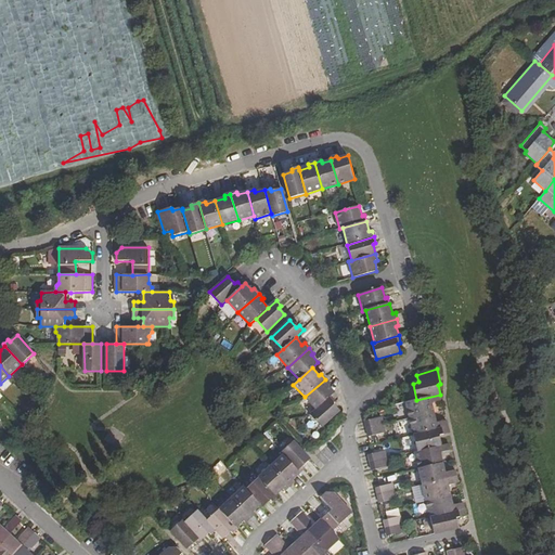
[(305,397),(317,410),(331,396),(334,392),(327,385),(330,384),(325,379),(305,397)]
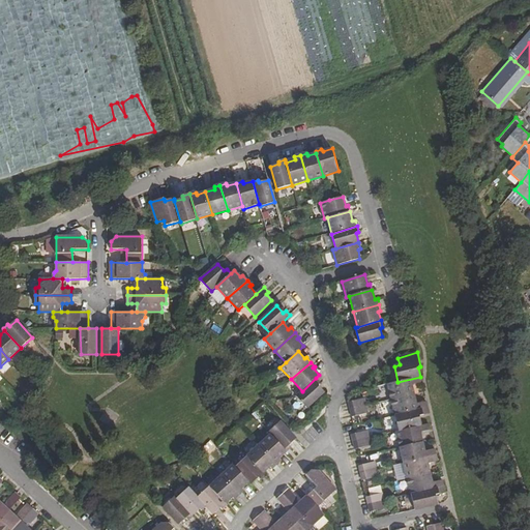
[(398,382),(387,384),(391,400),(414,394),(412,385),(421,382),(420,377),(398,382)]
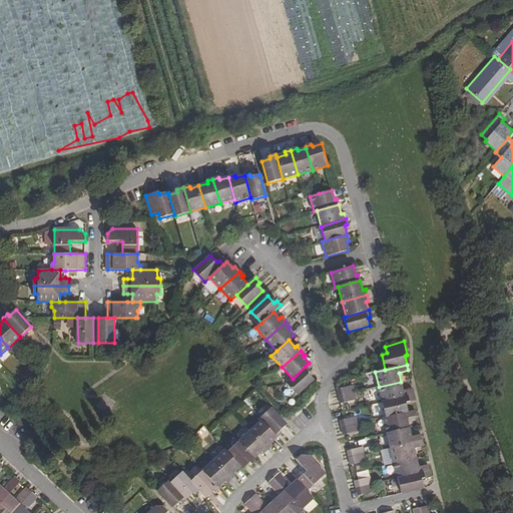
[(293,379),(287,384),(298,395),(312,382),(314,379),(309,373),(310,371),(306,366),(293,379)]
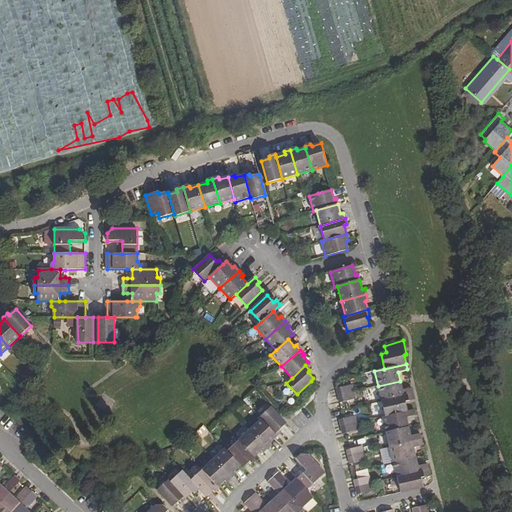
[(400,381),(378,386),(382,401),(406,396),(407,401),(415,399),(412,388),(402,390),(400,381)]
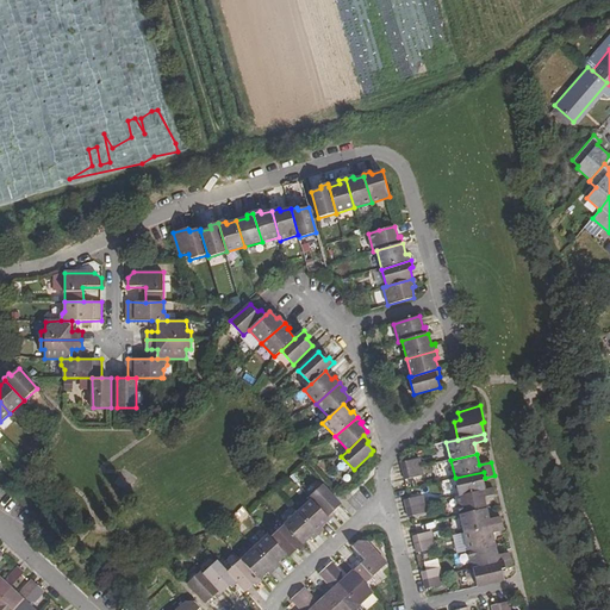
[(406,461),(402,462),(403,472),(422,467),(419,459),(406,461)]
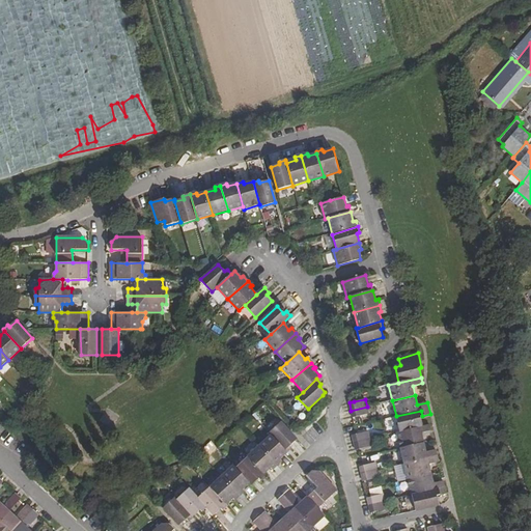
[(351,411),(353,418),(357,417),(368,414),(367,407),(351,411)]
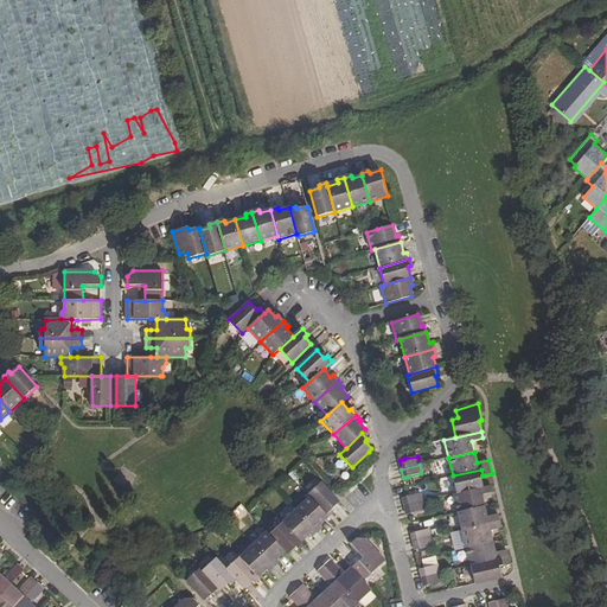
[(481,470),(453,475),(457,493),(483,487),(480,477),(483,475),(481,470)]
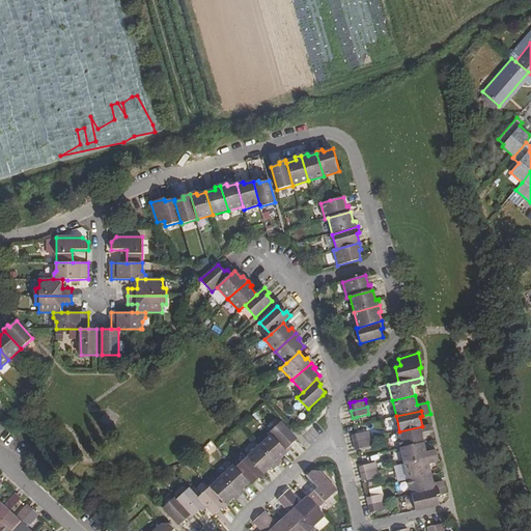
[(281,422),(270,432),(271,435),(287,452),(291,449),(290,446),(297,440),(281,422)]
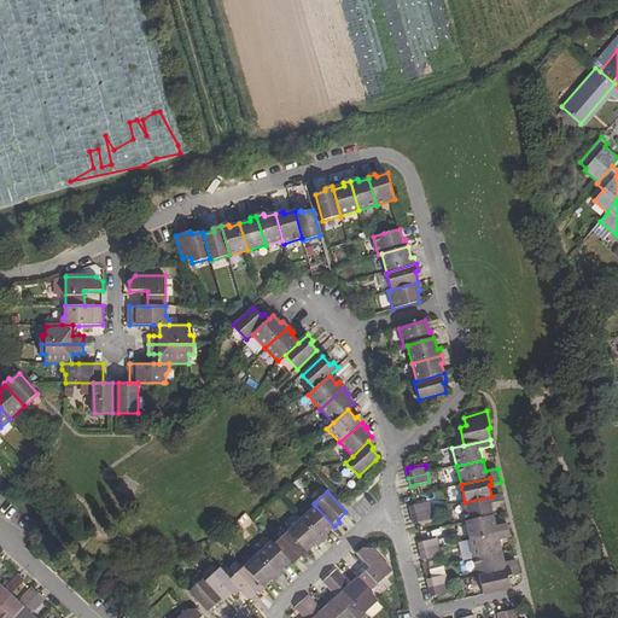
[(465,502),(461,503),(466,522),(494,516),(490,503),(501,501),(500,495),(491,496),(465,502)]
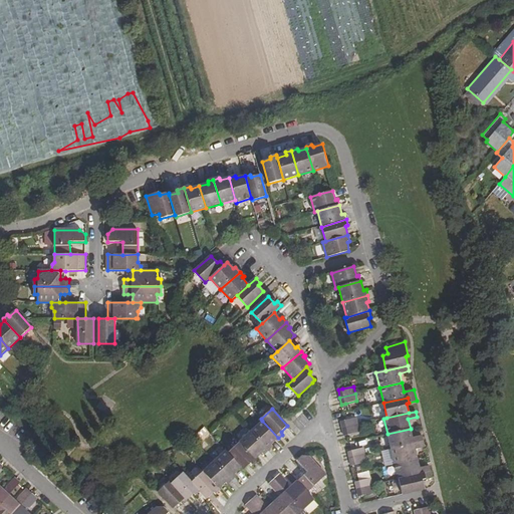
[(356,418),(344,420),(341,422),(342,429),(358,425),(356,418)]
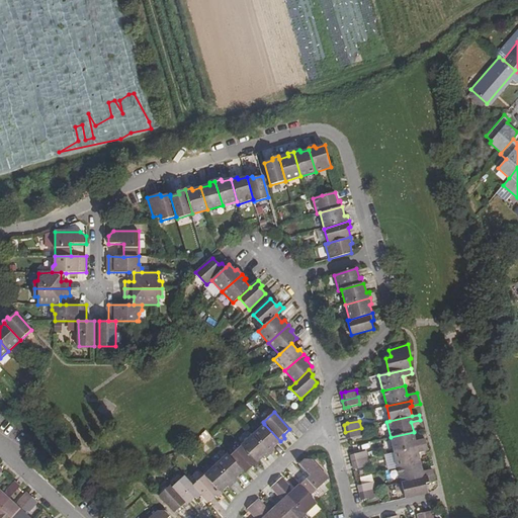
[(264,424),(253,435),(270,454),(275,450),(273,448),(280,441),(264,424)]
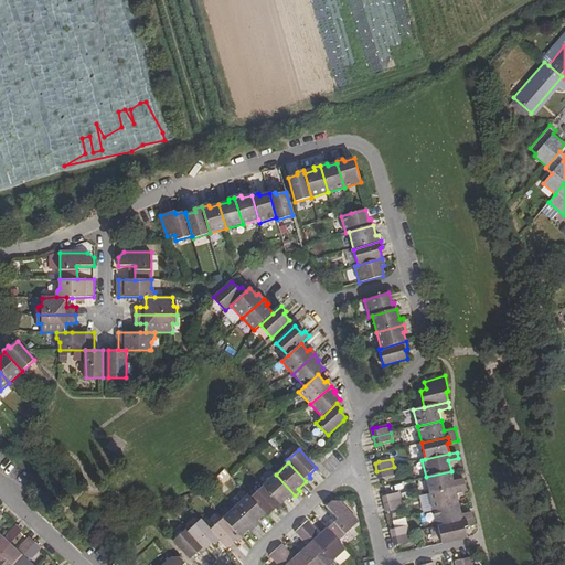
[(376,471),(379,478),(383,478),(395,475),(394,467),(376,471)]
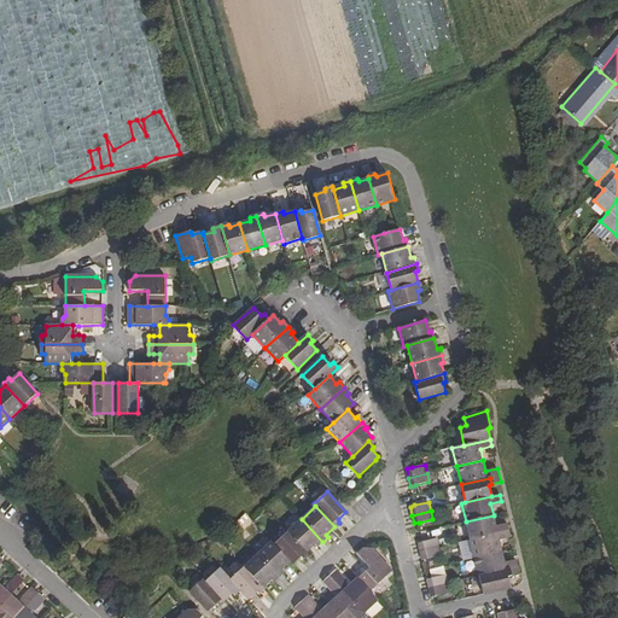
[(494,516),(466,522),(470,540),(508,531),(507,523),(496,525),(494,516)]
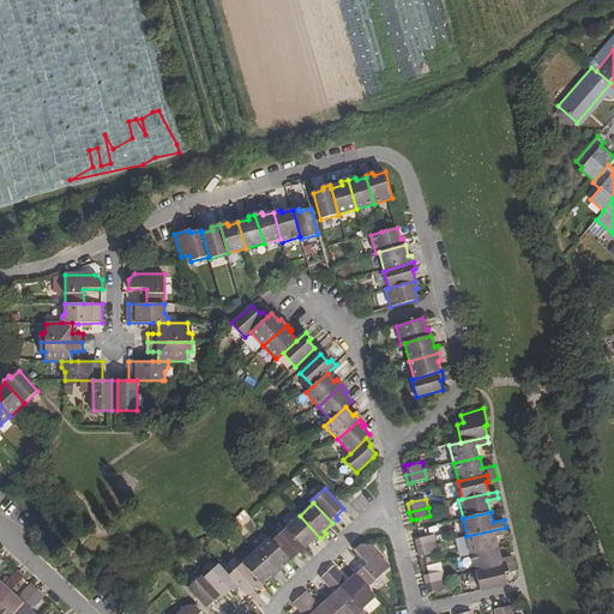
[(300,516),(287,529),(305,548),(313,541),(314,543),(320,539),(300,516)]
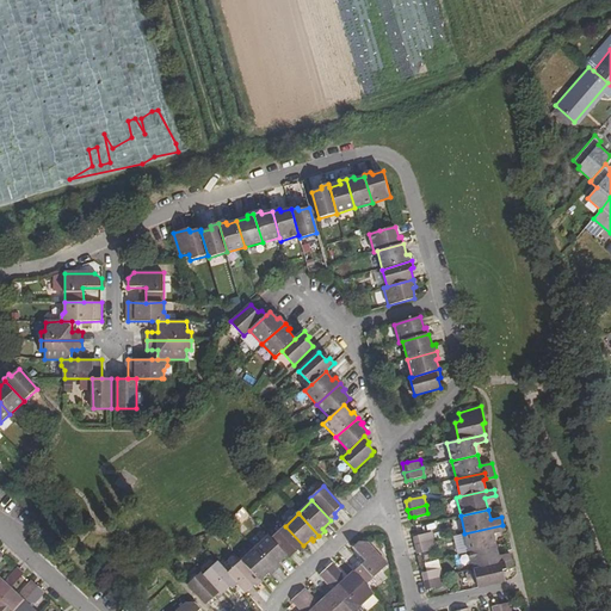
[(503,525),(464,534),(469,551),(497,545),(494,534),(504,531),(503,525)]
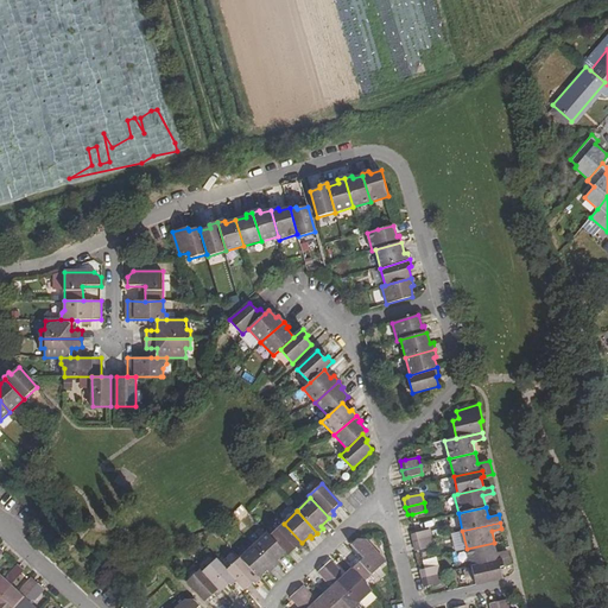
[(284,524),(270,536),(286,552),(289,556),(296,549),(298,551),(304,545),(302,543),(284,524)]
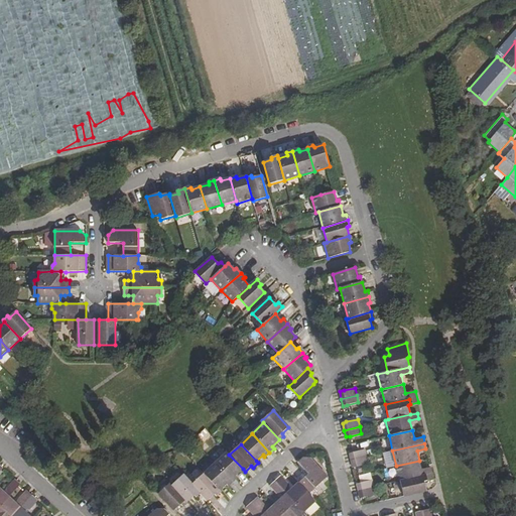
[(354,453),(350,454),(351,461),(367,457),(365,450),(354,453)]
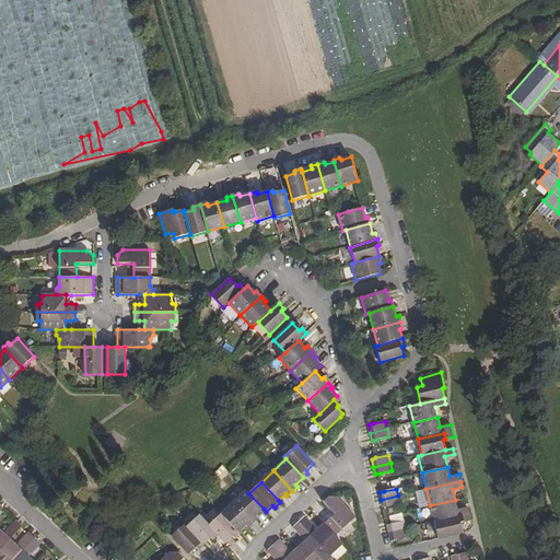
[(247,491),(233,502),(253,523),(258,518),(256,516),(264,509),(248,493),(247,491)]
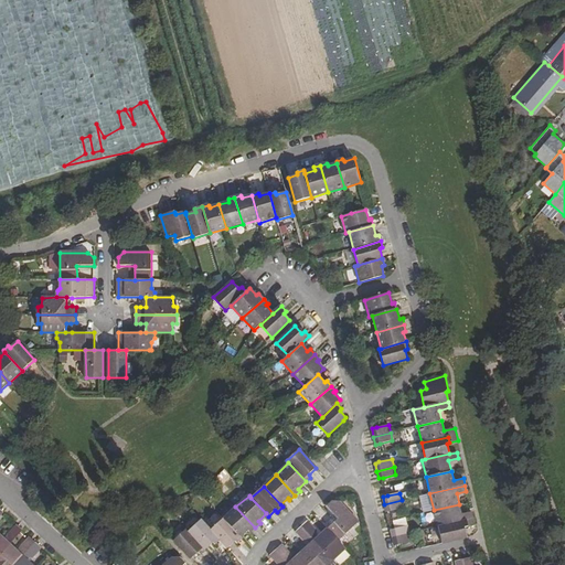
[(384,504),(386,512),(391,511),(404,508),(402,500),(384,504)]
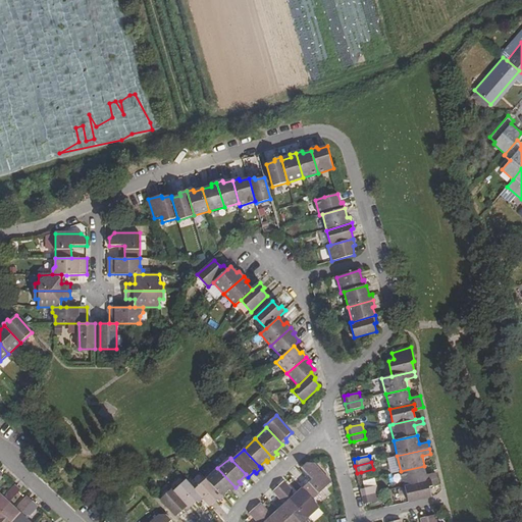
[(311,479),(303,487),(313,500),(331,482),(314,463),(306,463),(301,468),(302,469),(311,479)]
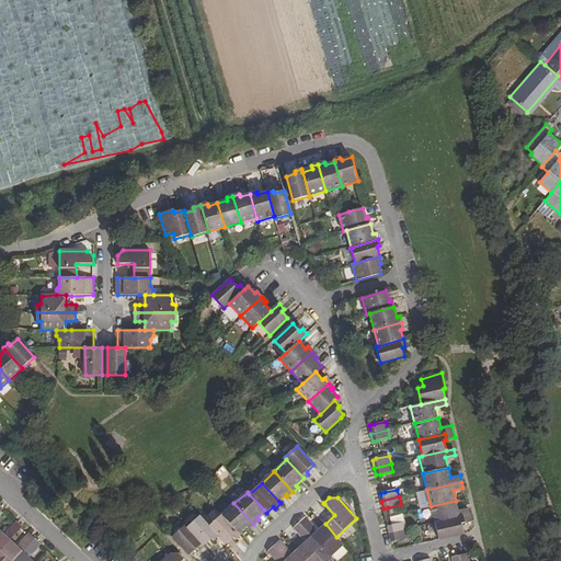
[(456,501),(431,506),(435,523),(462,517),(464,523),(471,522),(468,508),(458,511),(456,501)]
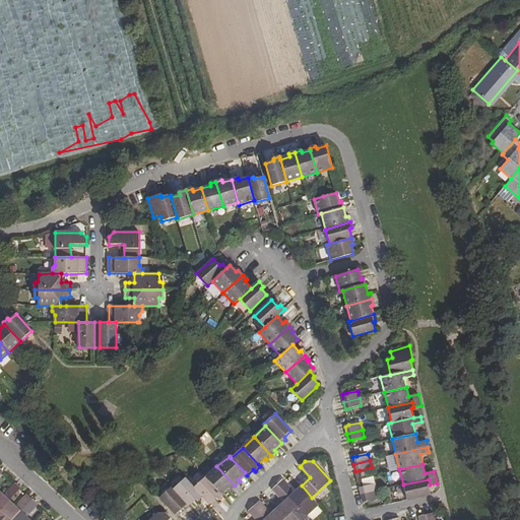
[(216,466),(205,477),(220,495),(229,489),(230,491),(235,485),(216,466)]
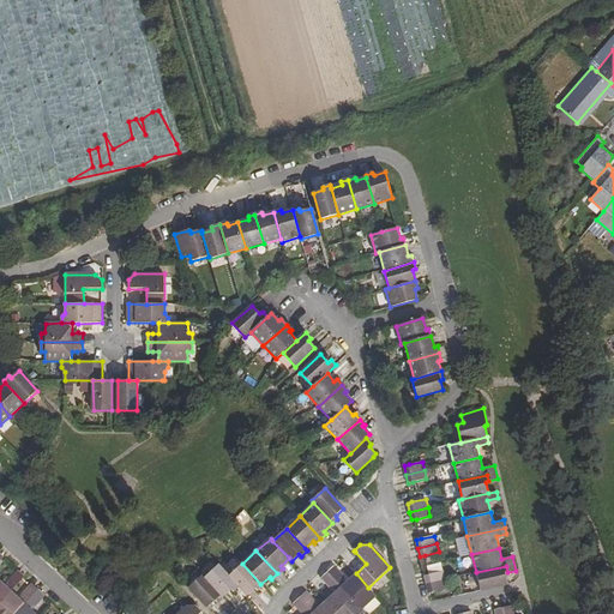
[(218,564),(205,577),(223,597),(232,590),(234,593),(240,588),(229,576),(218,564)]
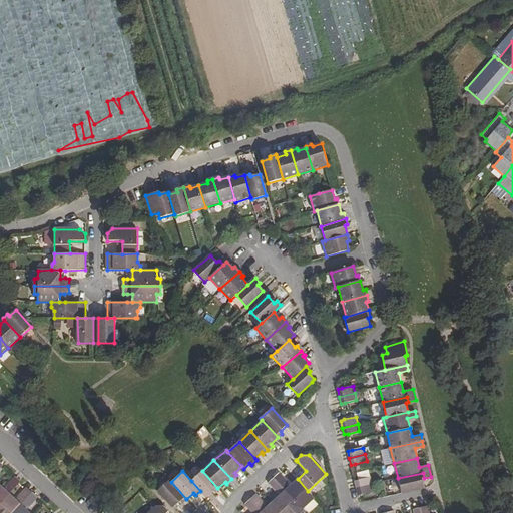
[(202,471),(191,481),(200,491),(206,498),(213,492),(214,494),(219,490),(217,488),(202,471)]
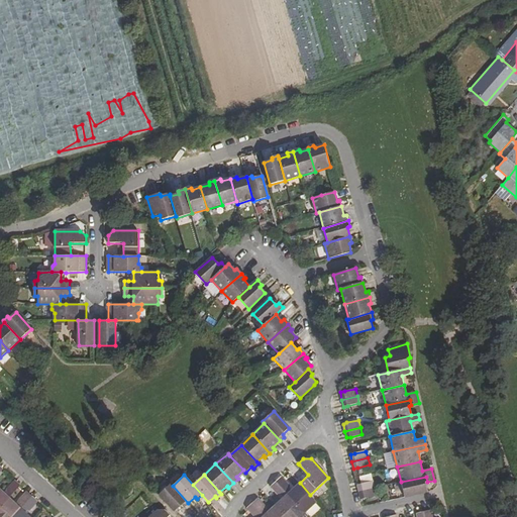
[(282,477),(276,482),(305,513),(317,502),(310,495),(300,483),(294,488),(284,480),(282,477)]
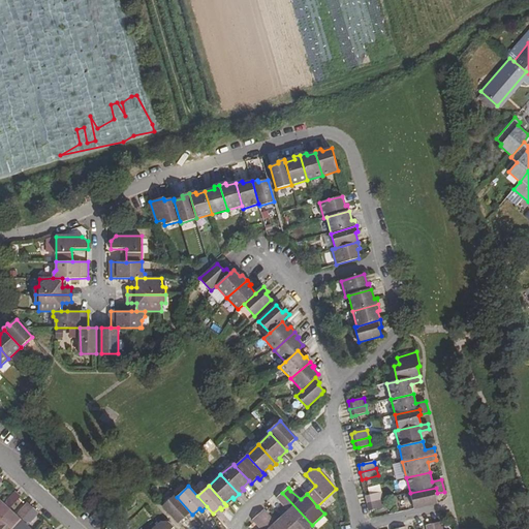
[(436,488),(410,493),(413,509),(436,503),(435,494),(437,493),(436,488)]
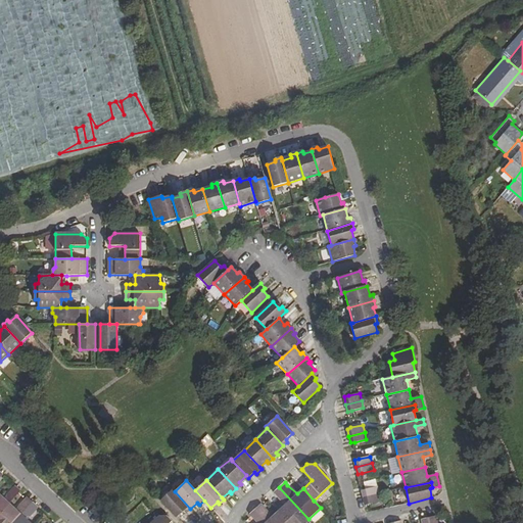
[(3,497),(0,495),(0,513),(8,504),(18,493),(20,490),(15,485),(12,488),(3,497)]
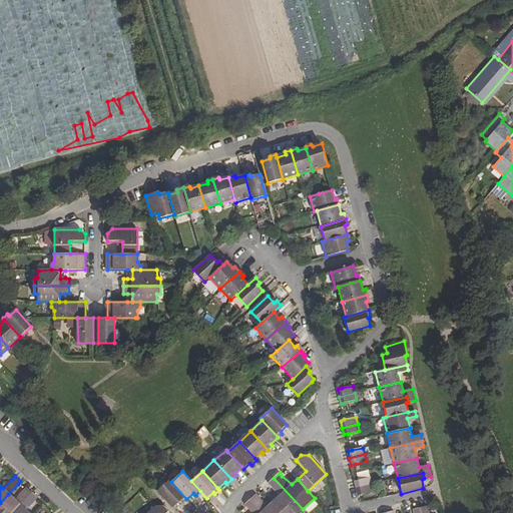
[(355,481),(357,488),(372,485),(370,477),(359,480),(355,481)]
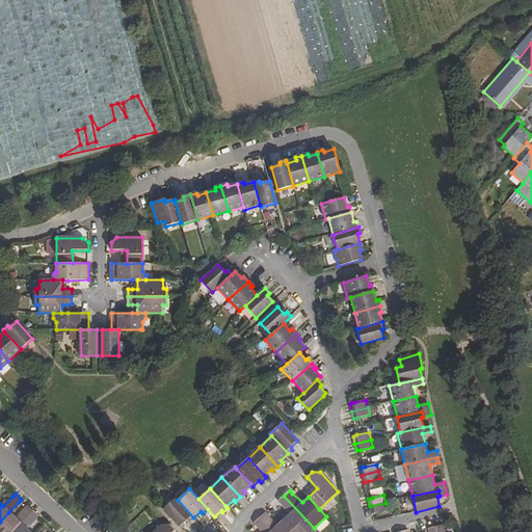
[(284,496),(278,501),(281,503),(290,514),(284,520),(295,531),(310,531),(314,528),(284,496)]
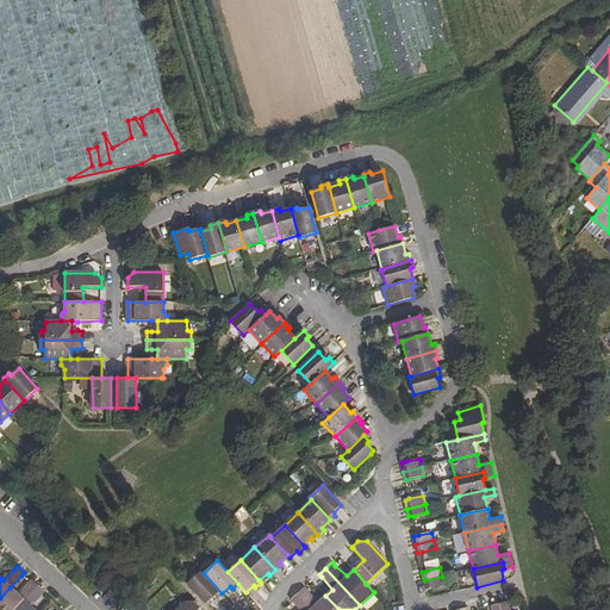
[(201,571),(188,584),(206,604),(215,597),(216,598),(222,593),(204,573),(201,571)]
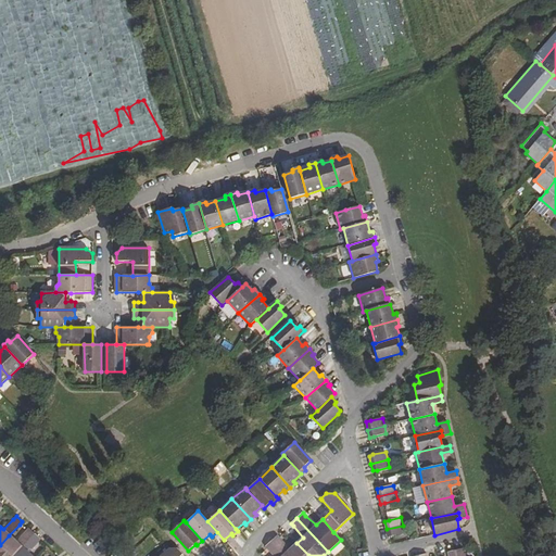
[(403,526),(387,529),(388,536),(405,533),(403,526)]
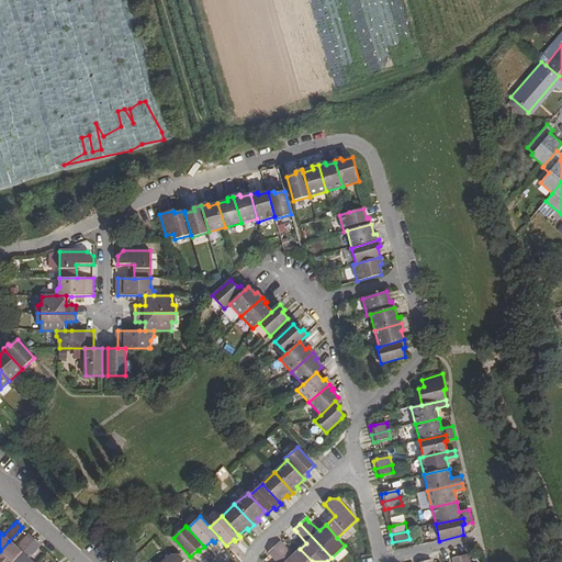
[(15,547),(9,541),(0,551),(0,561),(13,561),(34,539),(29,534),(25,536),(15,547)]
